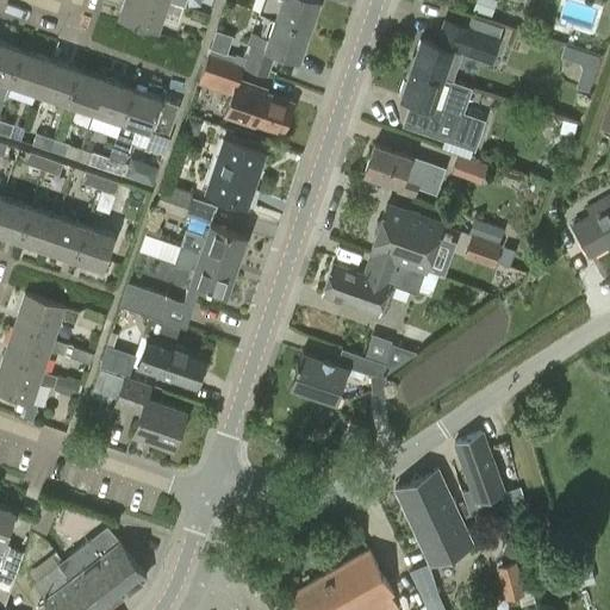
[(182,6),(168,1),(166,0),(124,0),(118,20),(157,33),(165,11),(179,17),(182,6)]
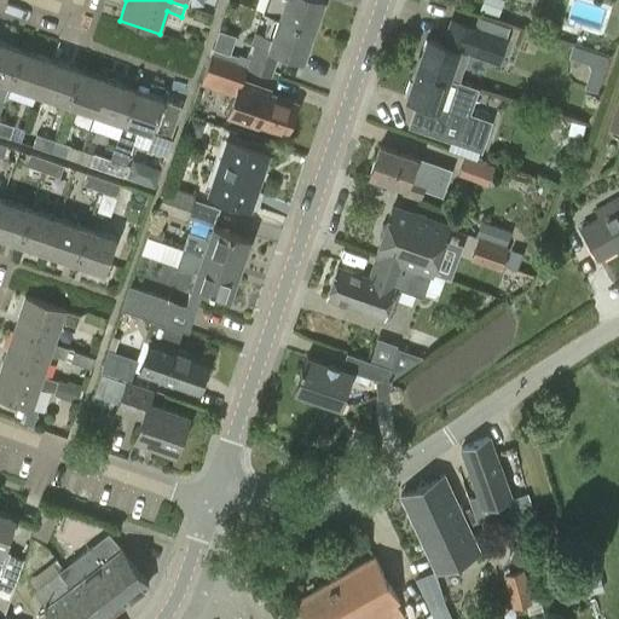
[(267,0),(264,11),(279,16),(314,28),(323,0),(267,0)]
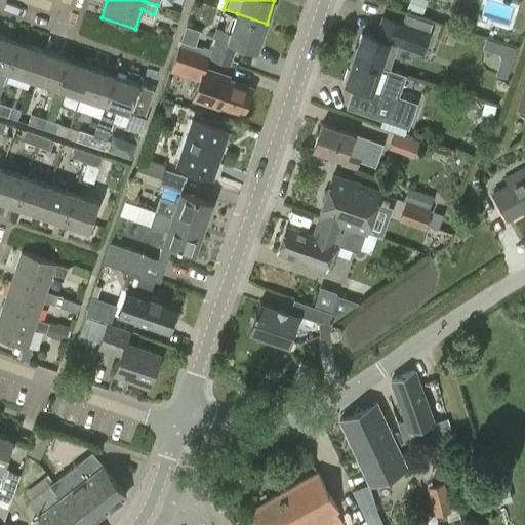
[(410,0),(408,8),(418,12),(422,0),(410,0)]
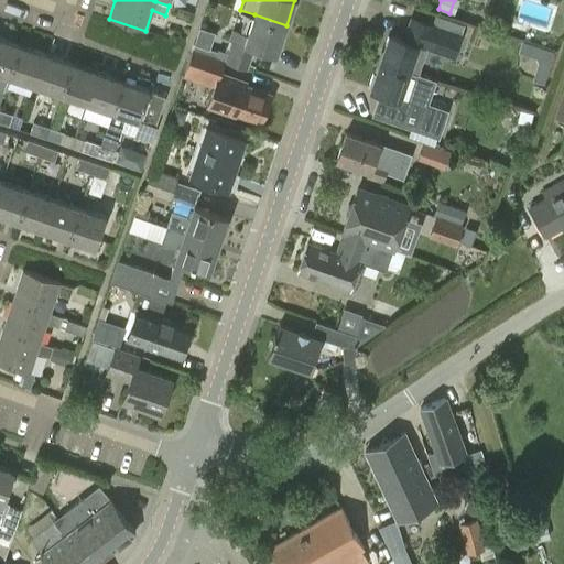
[(286,25),(255,14),(248,34),(234,30),(226,53),(218,51),(216,57),(225,61),(247,68),(255,46),(277,54),(286,25)]
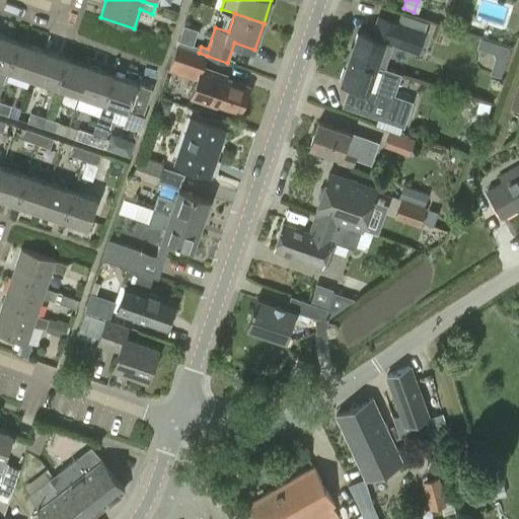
[(358,31),(349,57),(384,69),(393,44),(417,53),(424,31),(378,15),(371,36),(358,31)]
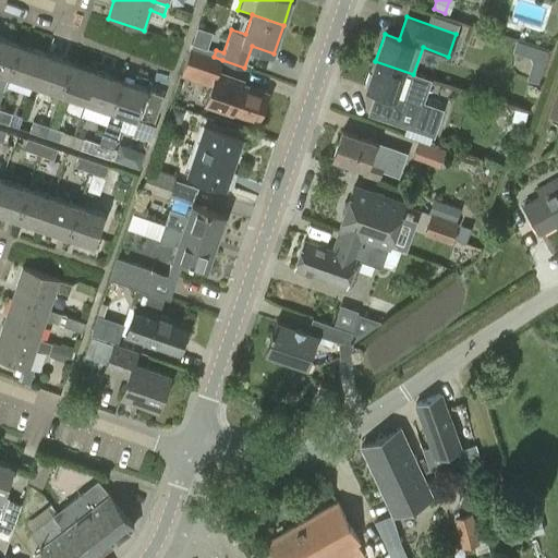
[(0,99),(19,45),(0,37),(0,99)]
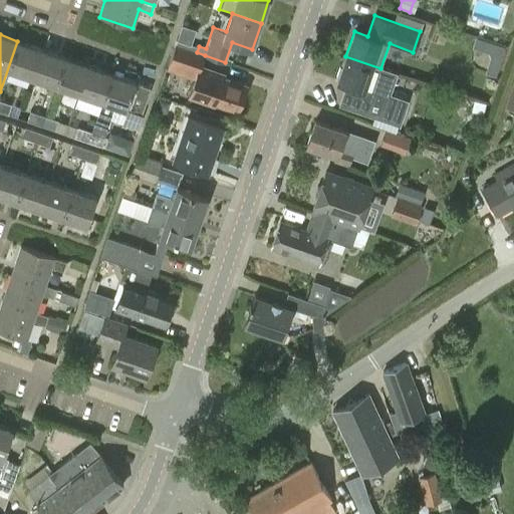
[(485,71),(497,74),(505,44),(475,36),(472,48),(490,53),(485,71)]
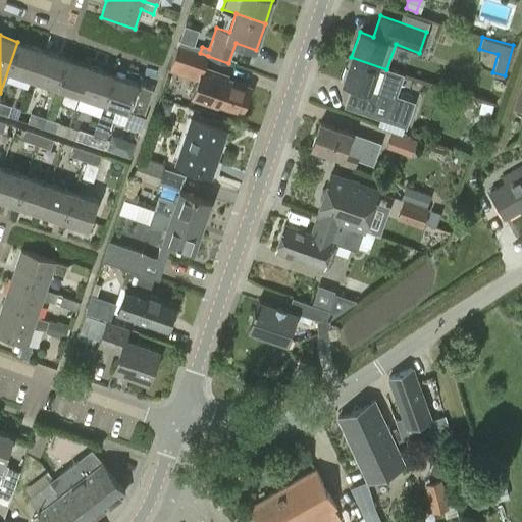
[(42,50),(17,42),(8,70),(32,79),(42,50)]
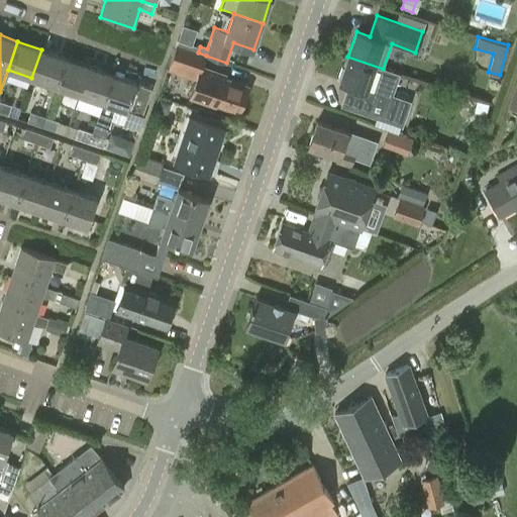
[(206,56),(198,53),(175,44),(167,71),(195,81),(189,98),(215,107),(216,104),(238,112),(247,86),(226,78),(227,76),(202,67),(206,56)]
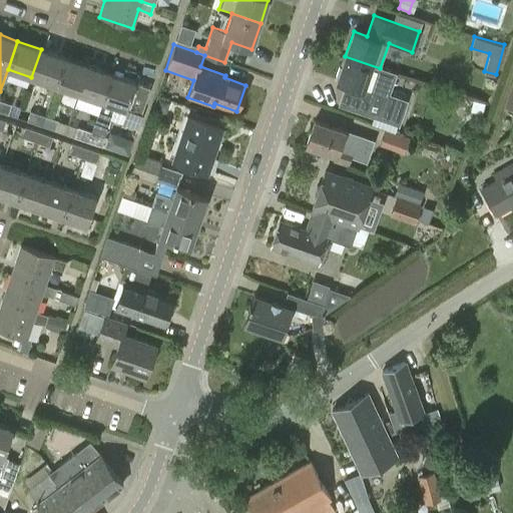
[(64,57),(41,49),(31,77),(55,85),(64,57)]
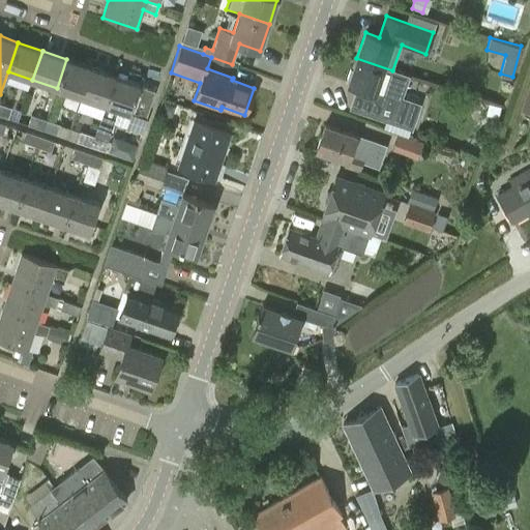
[(350,70),(346,81),(348,82),(348,84),(359,87),(352,107),(351,107),(350,108),(385,120),(411,128),(411,127),(409,127),(416,106),(400,100),(408,76),(392,70),(356,58),(352,70),(350,70)]
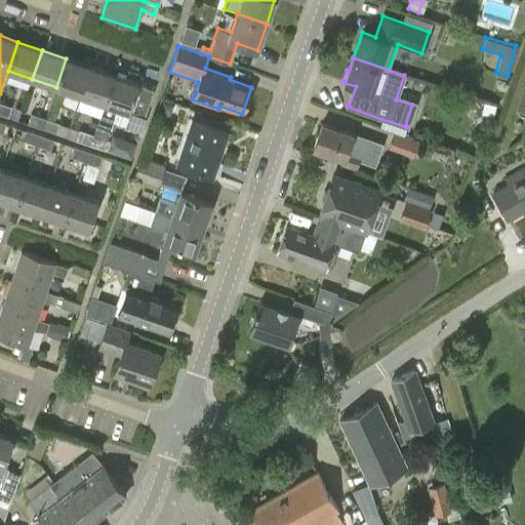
[(90,67),(66,58),(56,87),(80,95),(90,67)]
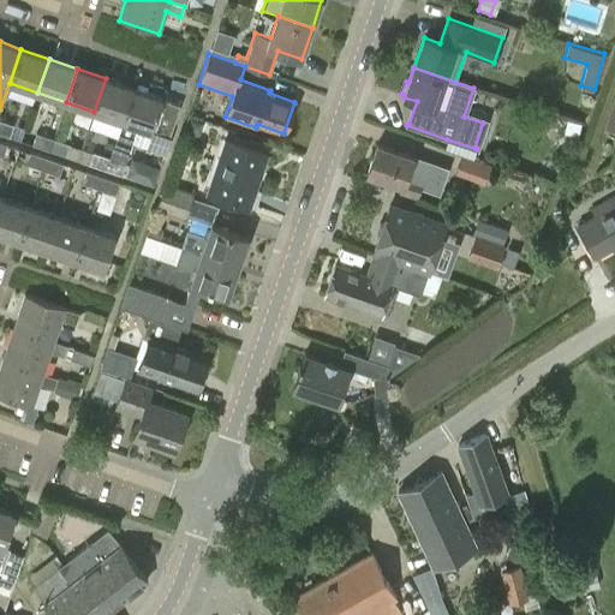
[(133,88),(106,78),(94,112),(123,121),(133,88)]
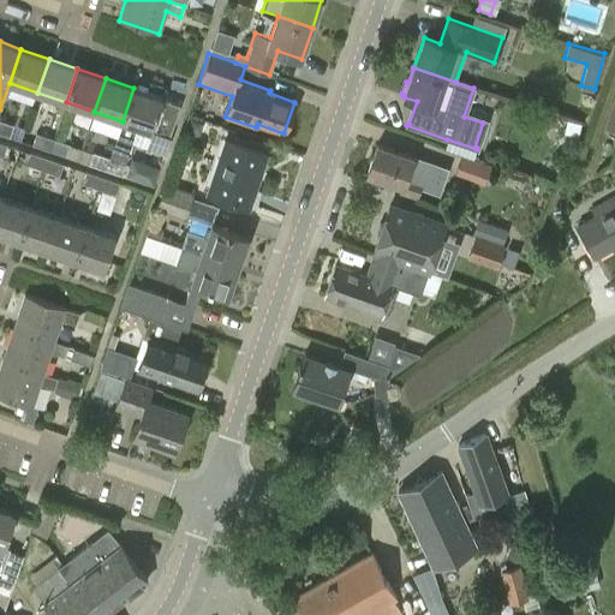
[(123,121),(109,157),(125,162),(137,126),(167,137),(179,103),(133,88),(123,121)]
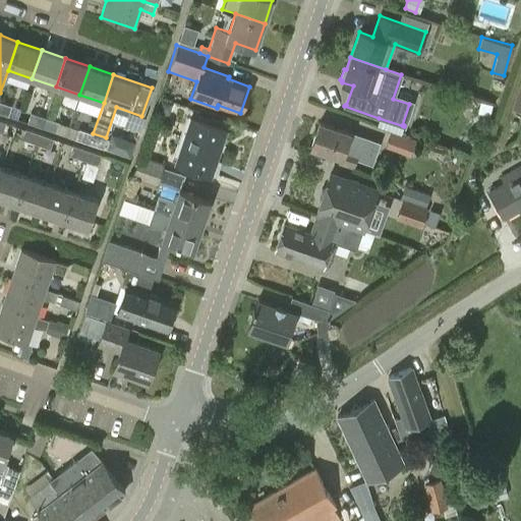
[(21,109),(0,102),(0,112),(17,119),(21,109)]
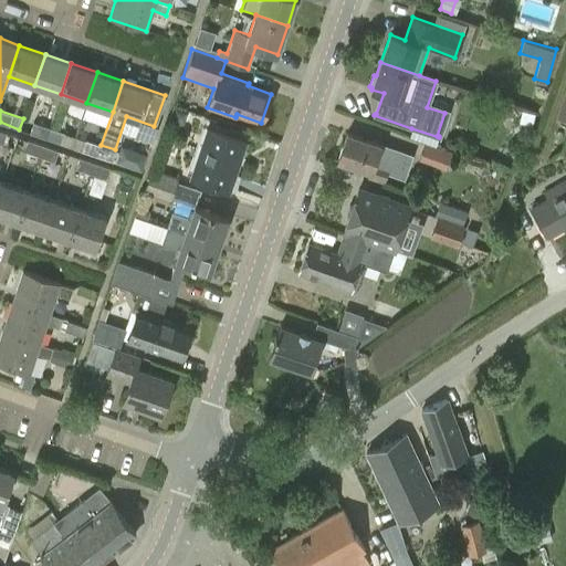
[(33,122),(30,133),(45,138),(49,127),(33,122)]
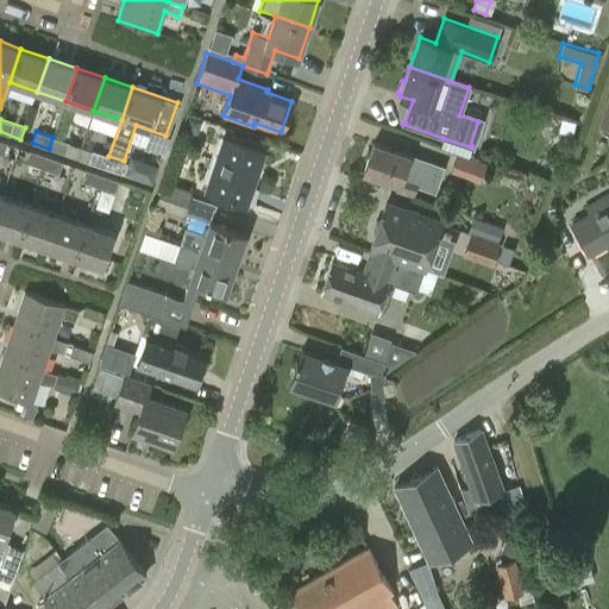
[(52,137),(49,149),(64,154),(69,143),(52,137)]
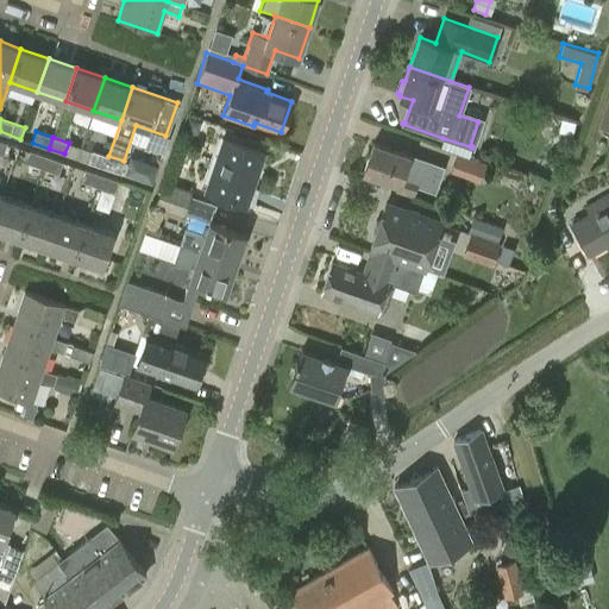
[(221,138),(205,189),(248,203),(264,154),(221,138)]
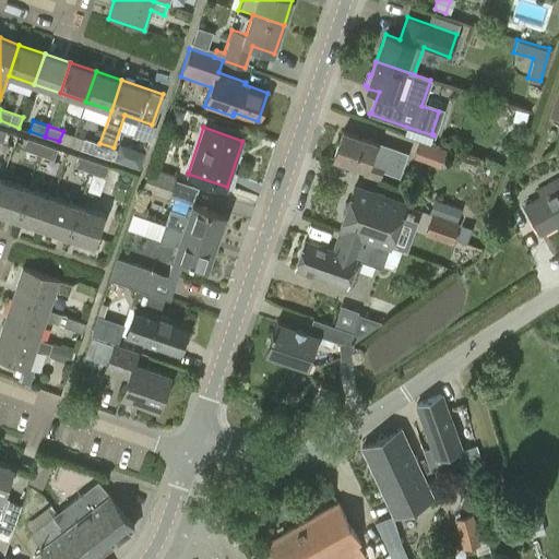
[(0,140),(13,145),(16,134),(0,128),(0,140)]
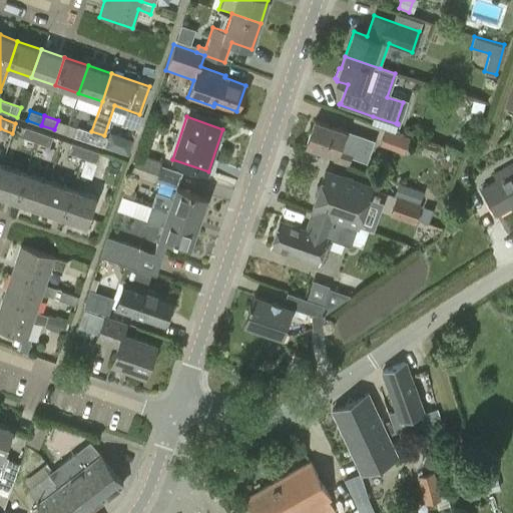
[(315,120),(306,144),(339,155),(337,160),(348,164),(351,156),(360,159),(367,138),(315,120)]
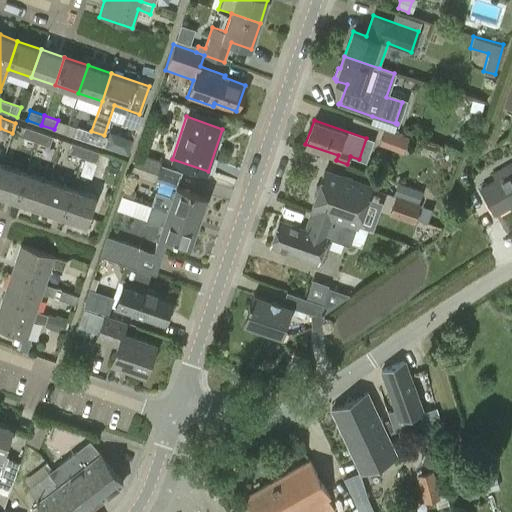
[(35,141),(38,131),(25,126),(21,136),(35,141)]
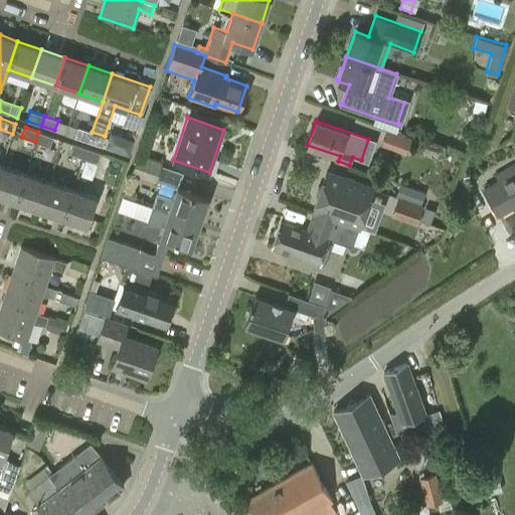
[(77,127),(74,137),(89,141),(92,132),(77,127)]
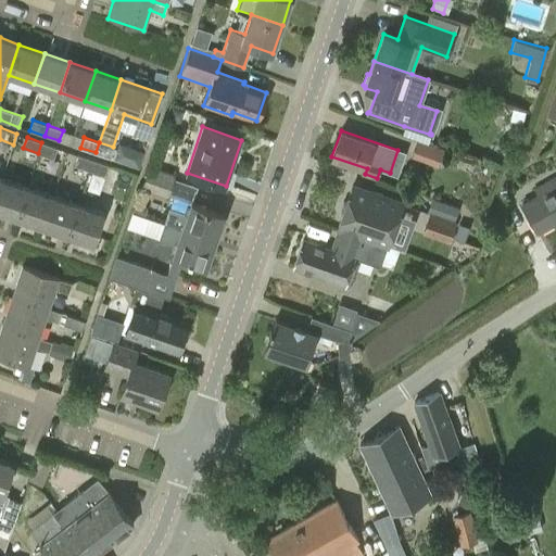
[(53,158),(57,148),(41,142),(38,153),(53,158)]
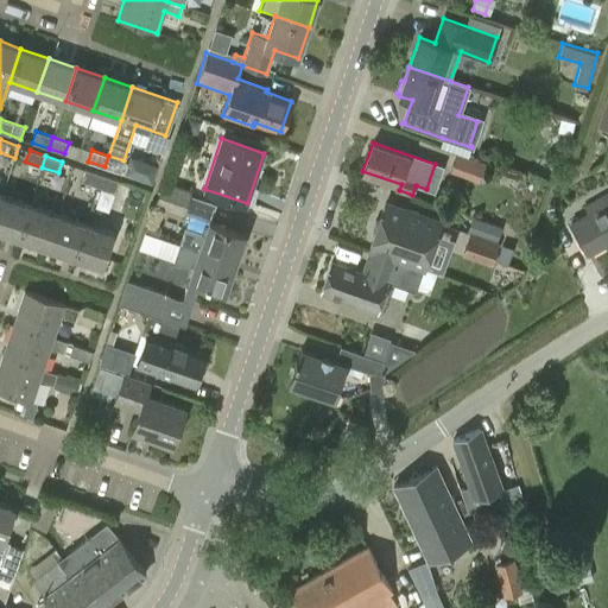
[(108,156),(105,166),(120,172),(124,160),(108,156)]
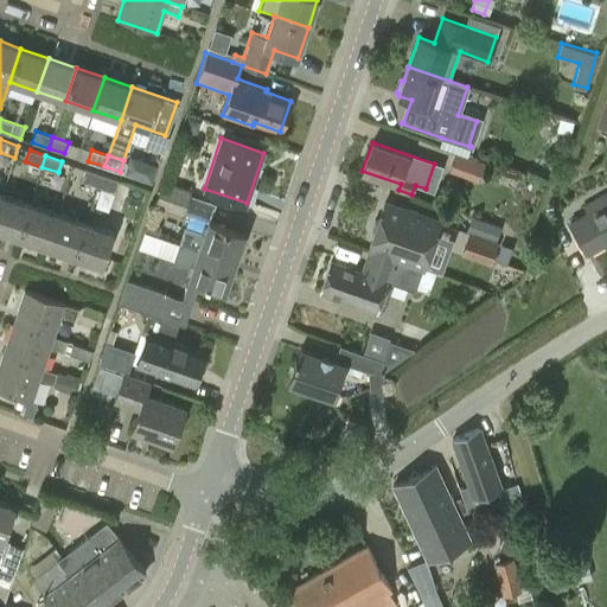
[(483,164),(472,160),(467,176),(478,179),(483,164)]
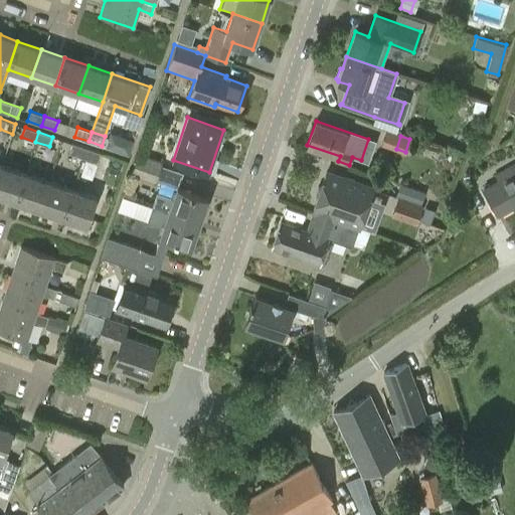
[(82,158),(86,148),(71,143),(68,153),(82,158)]
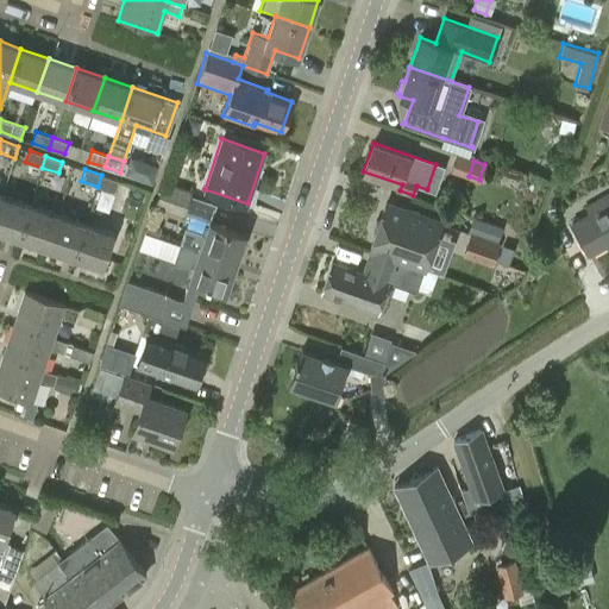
[(118,181),(101,175),(98,187),(114,193),(118,181)]
